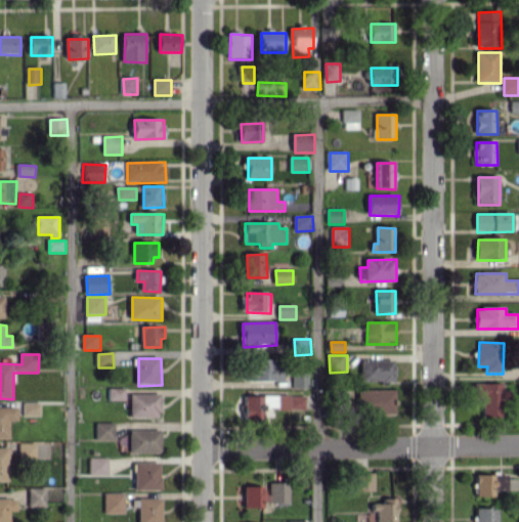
[(249,382),(284,382),(284,360),(249,361),(249,382)]
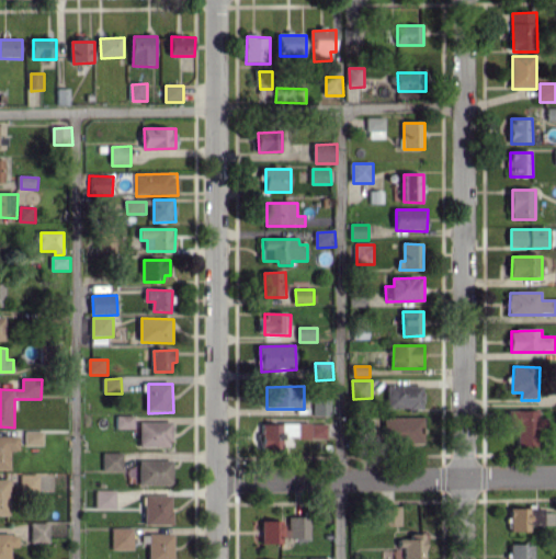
[(424,387),(389,387),(389,411),(424,411),(424,387)]
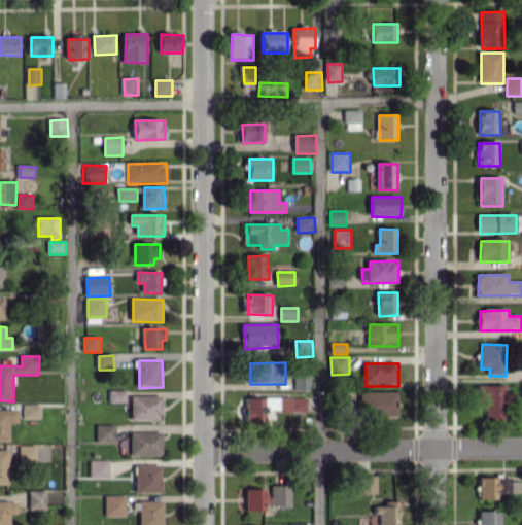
[(298,391),(313,391),(312,375),(297,376),(298,391)]
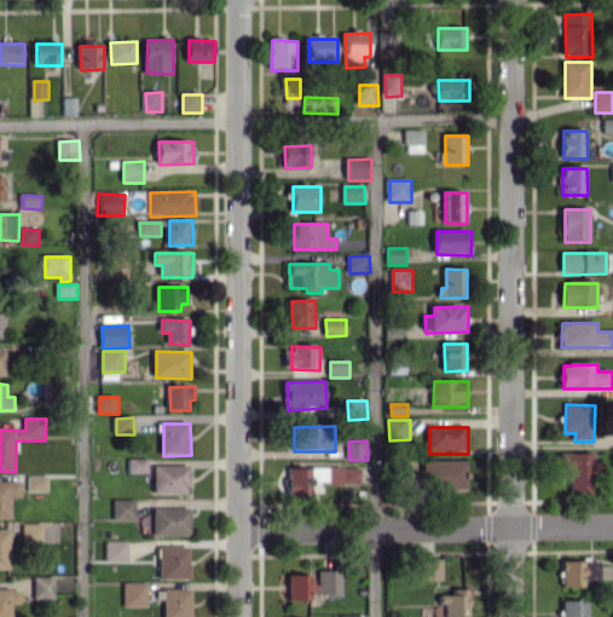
[(597,455),(562,454),(562,471),(573,472),(573,494),(596,495),(597,455)]
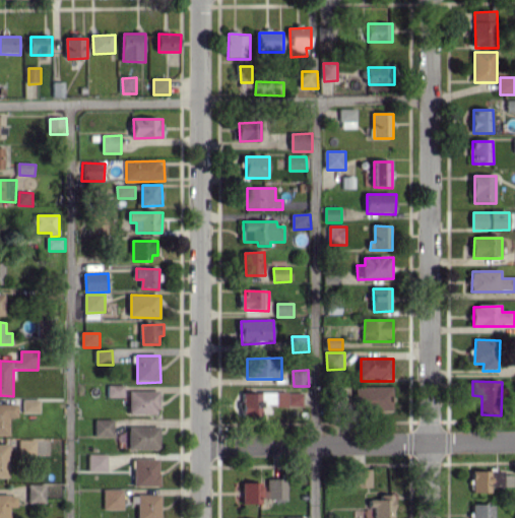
[(111,387),(110,399),(127,399),(127,387),(111,387)]
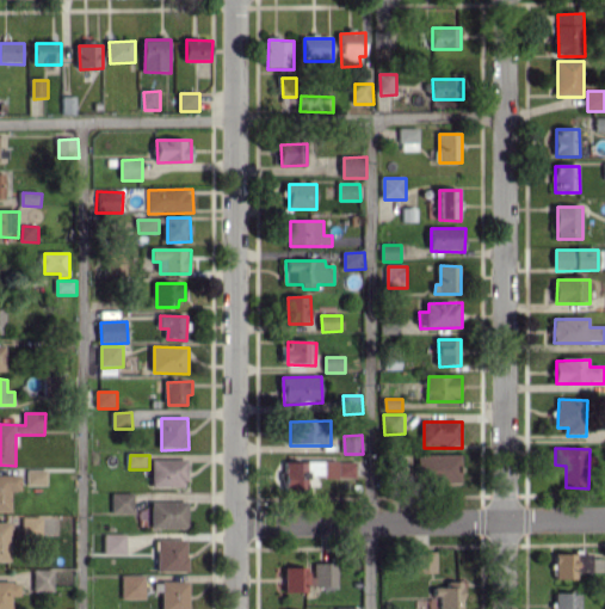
[(463,484),(463,456),(420,456),(421,485),(463,484)]
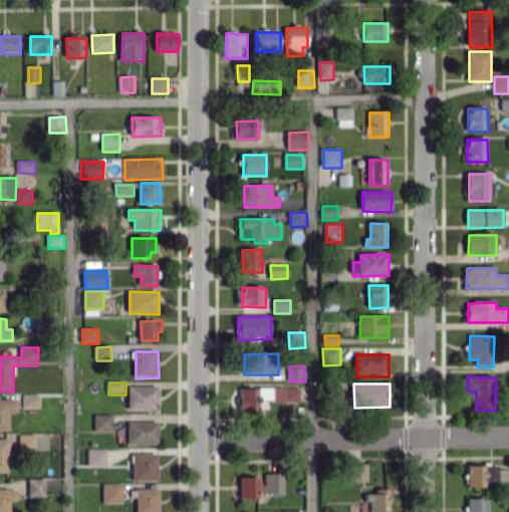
[(130,388),(130,411),(160,411),(160,388),(130,388)]
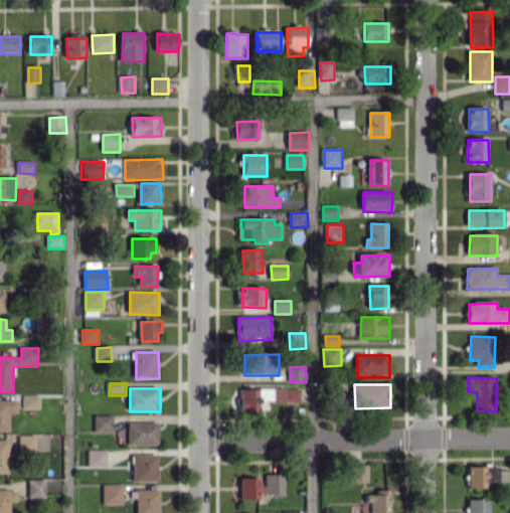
[(302,404),(302,390),(242,390),(242,412),(274,412),(274,404),(302,404)]
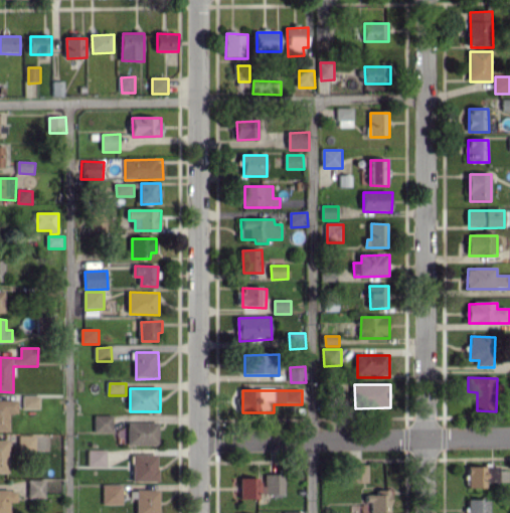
[(41,397),(25,396),(24,409),(41,410),(41,397)]
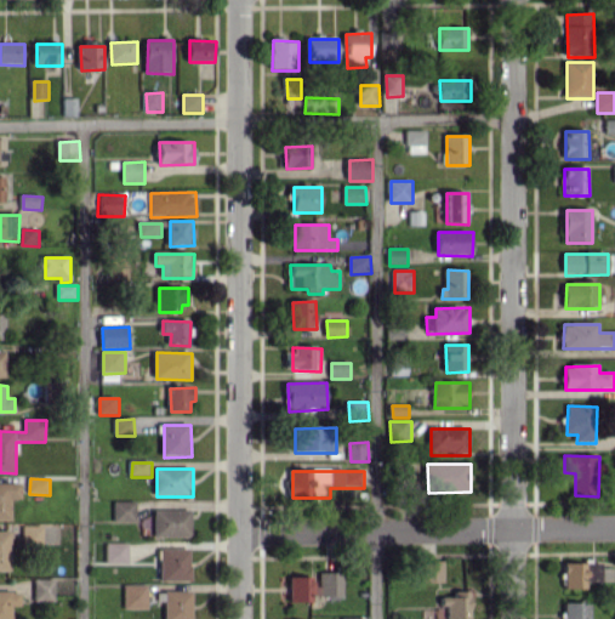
[(0,483),(0,521),(13,522),(13,500),(23,500),(23,484),(0,483)]
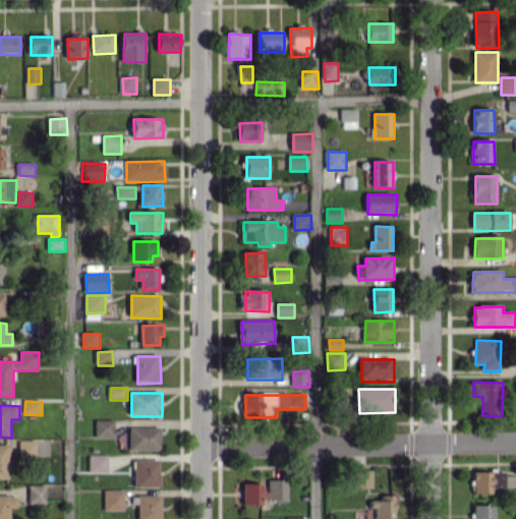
[(116,439),(116,421),(98,421),(98,439),(116,439)]
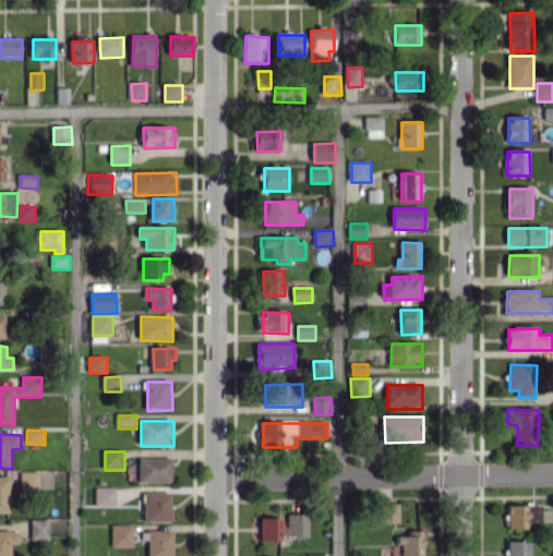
[(173,459),(140,459),(141,484),(173,483),(173,459)]
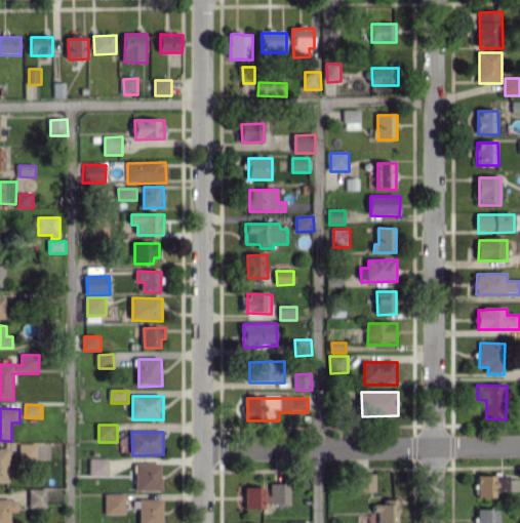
[(39,463),(39,445),(23,445),(22,463),(39,463)]
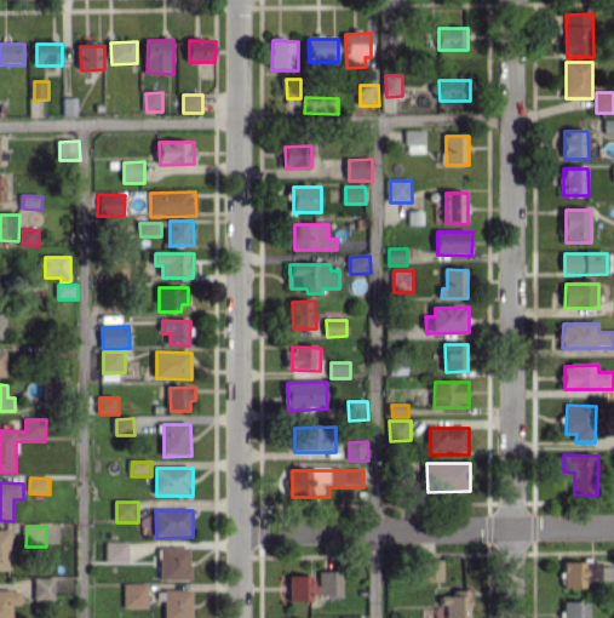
[(0,571),(13,571),(13,531),(0,531),(0,571)]
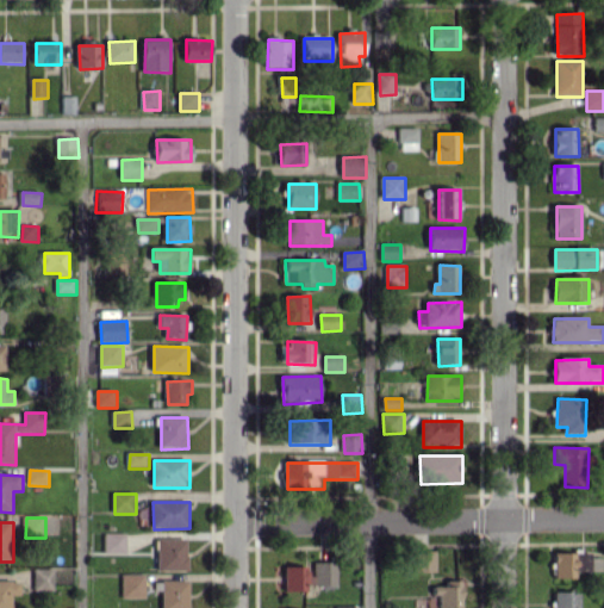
[(129,535),(107,534),(107,556),(128,556),(129,535)]
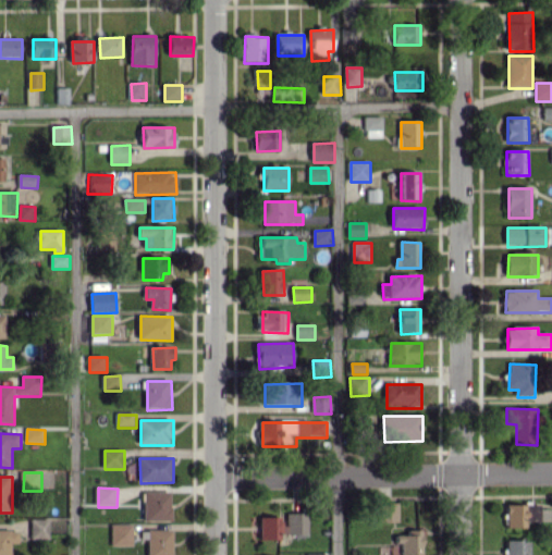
[(172,493),(146,493),(146,522),(173,522),(172,493)]
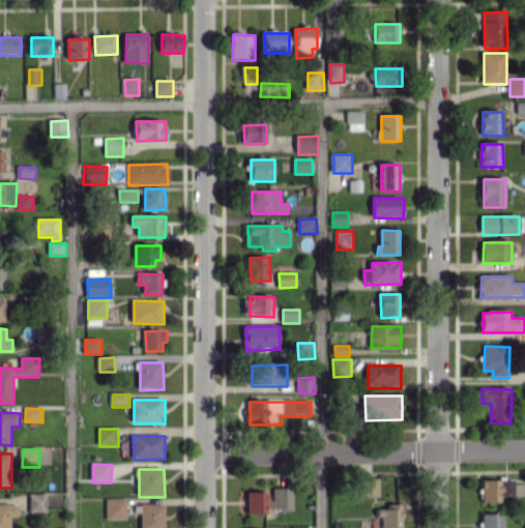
[(381,479),(363,479),(363,498),(381,498),(381,479)]
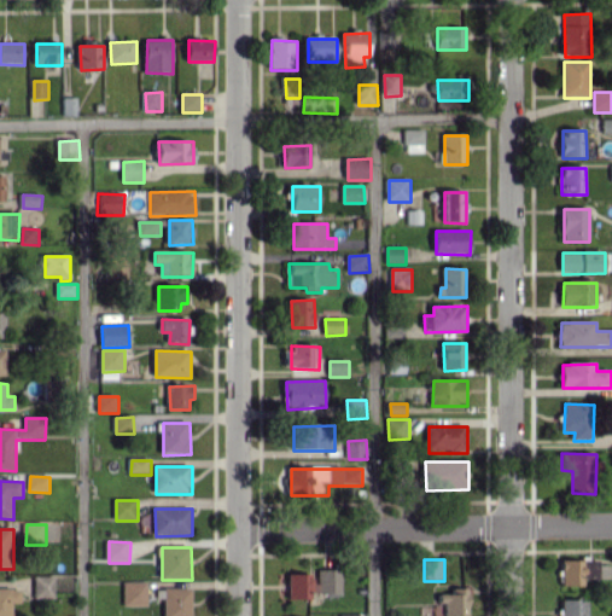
[(564,562),(564,587),(586,587),(586,580),(611,580),(611,567),(601,567),(601,562),(564,562)]
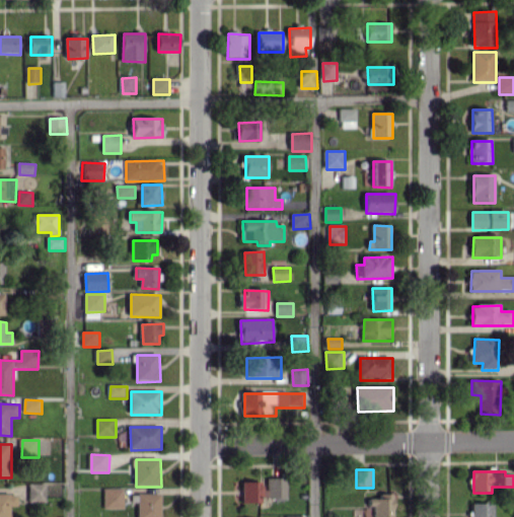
[(244,483),(243,504),(264,504),(264,500),(289,500),(289,479),(269,479),(269,491),(264,491),(264,483),(244,483)]
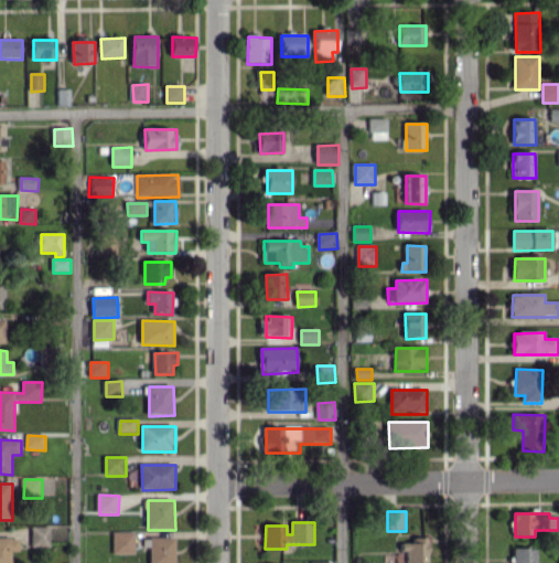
[(33,548),(52,546),(52,528),(33,528),(33,548)]
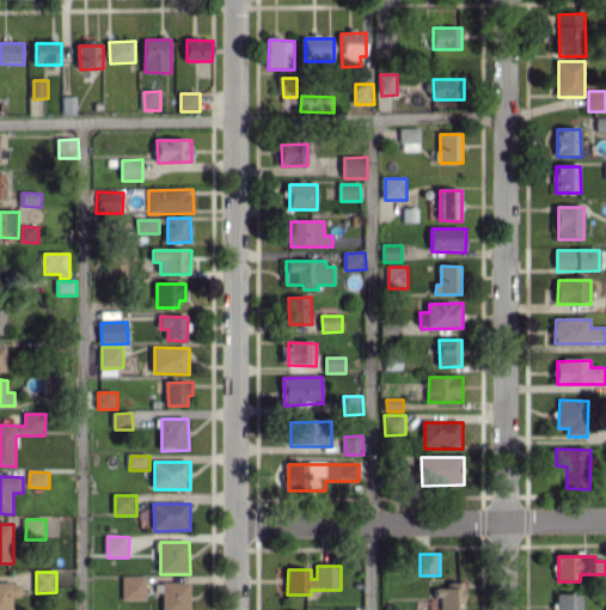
[(148,577),(124,577),(124,602),(148,602),(148,577)]
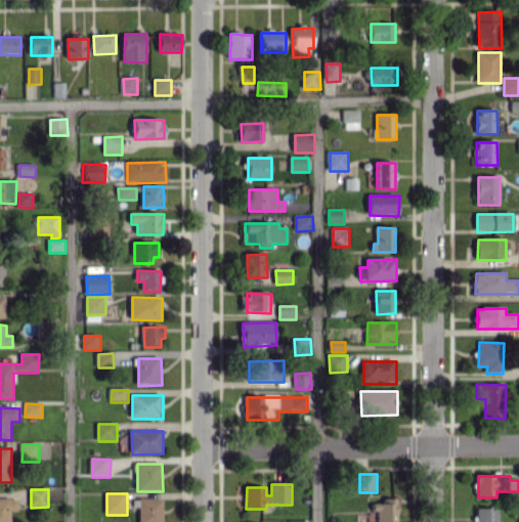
[(18,499),(0,499),(0,521),(11,521),(11,512),(19,512),(18,499)]
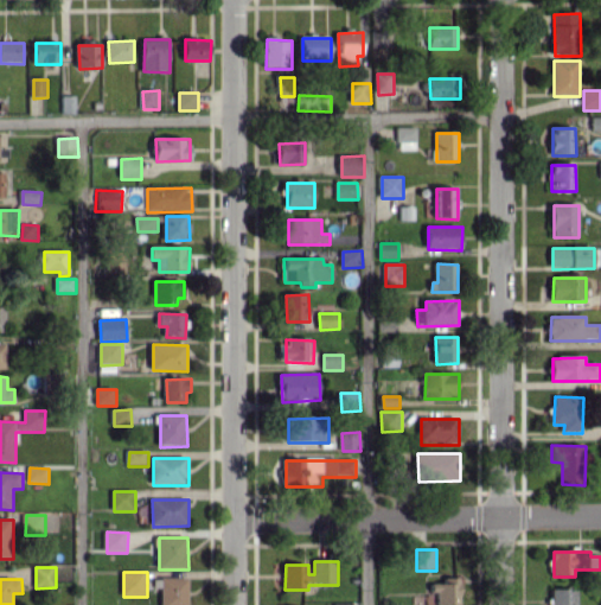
[(190,604),(190,579),(162,579),(162,604),(190,604)]
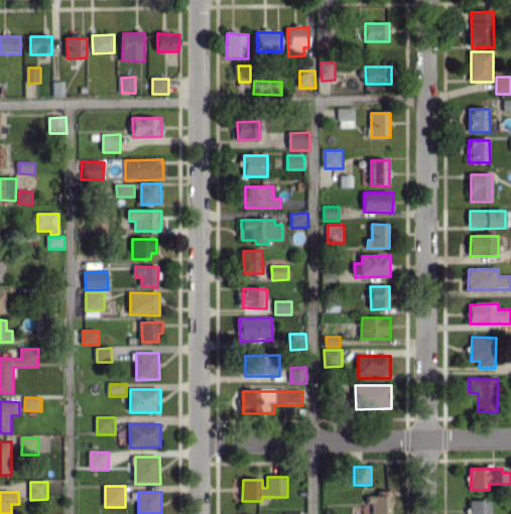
[(393,492),(379,492),(379,496),(368,497),(368,504),(373,504),(373,513),(393,513),(393,492)]
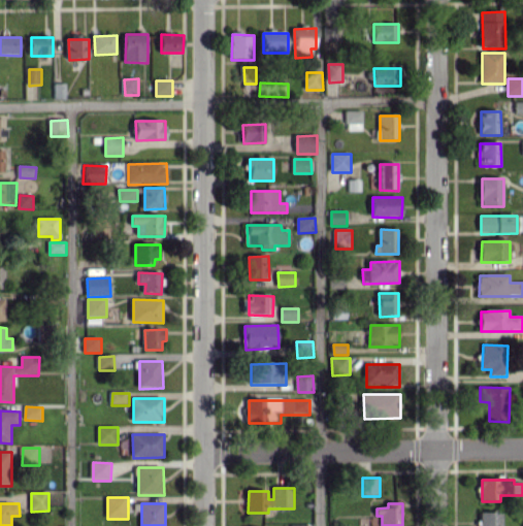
[(500,525),(501,514),(482,514),(481,525),(500,525)]
